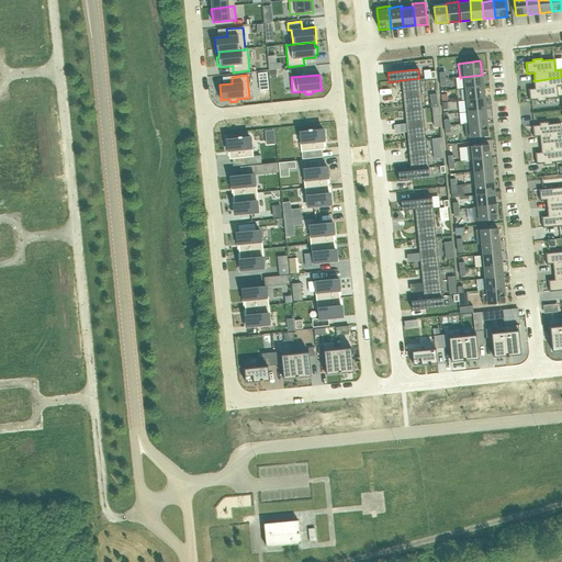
[(482,75),(462,77),(463,89),(483,87),(482,75)]
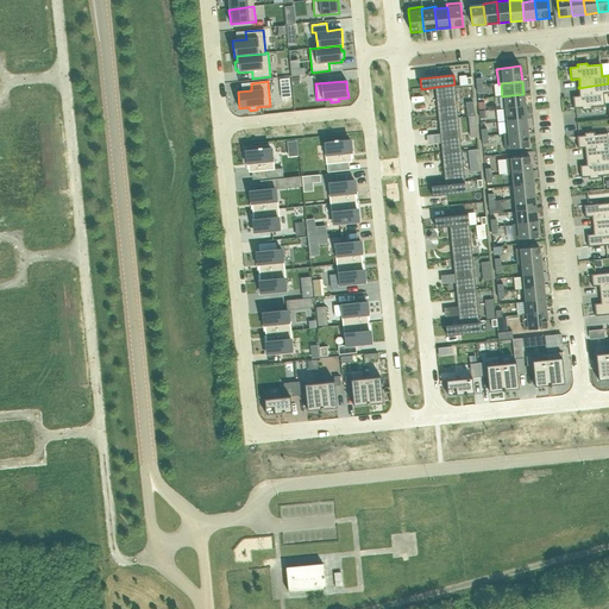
[(581,96),(572,96),(573,108),(573,110),(582,108),(582,111),(591,110),(591,107),(604,106),(603,94),(608,93),(608,83),(578,88),(581,88),(581,96)]
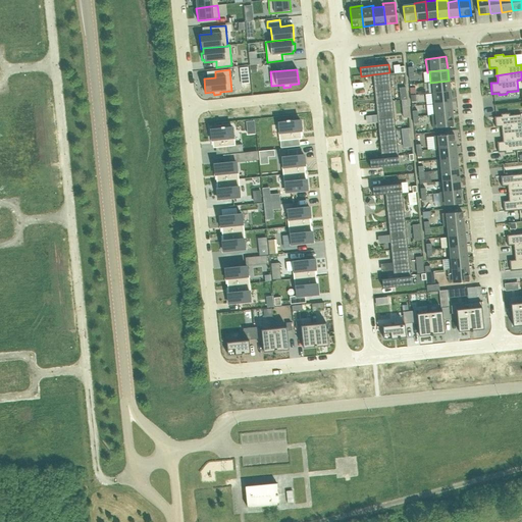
[(389,72),(373,74),(375,103),(393,101),(389,72)]
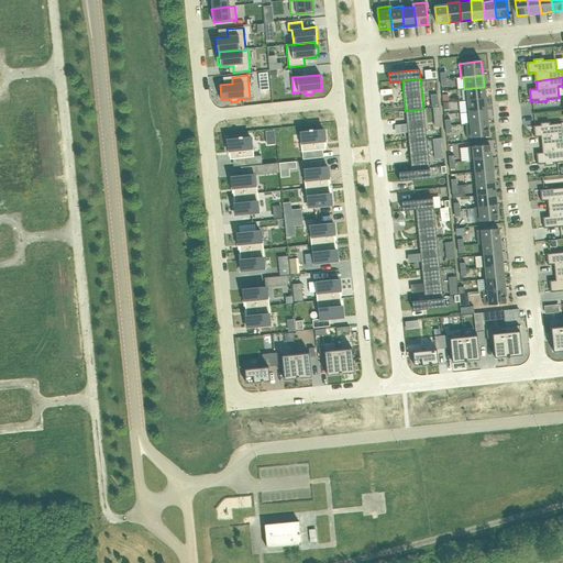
[(484,87),(464,89),(465,100),(485,99),(484,87)]
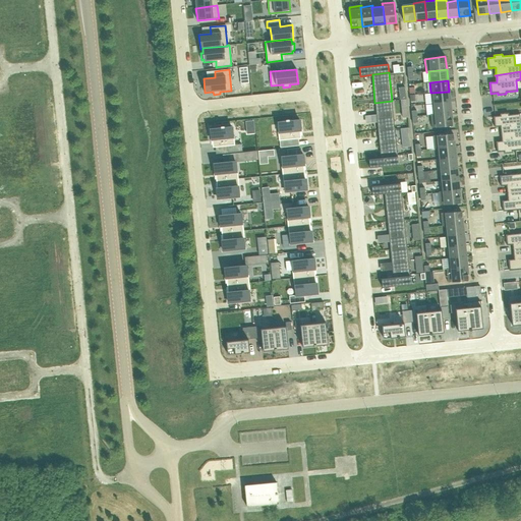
[(405,85),(398,87),(399,97),(406,96),(405,85)]
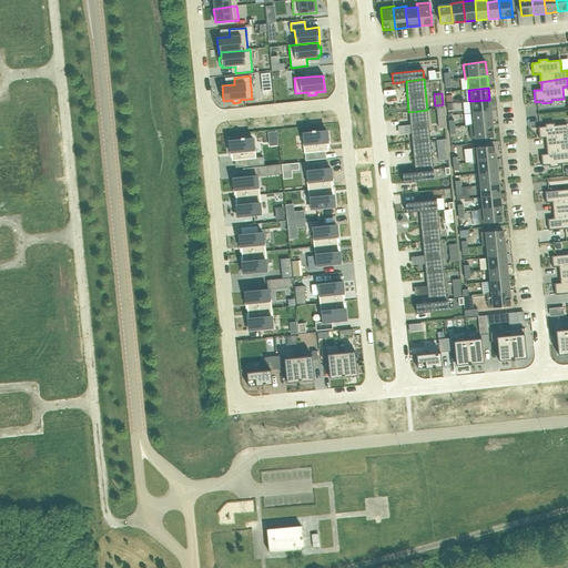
[(489,100),(469,101),(470,113),(490,111),(489,100)]
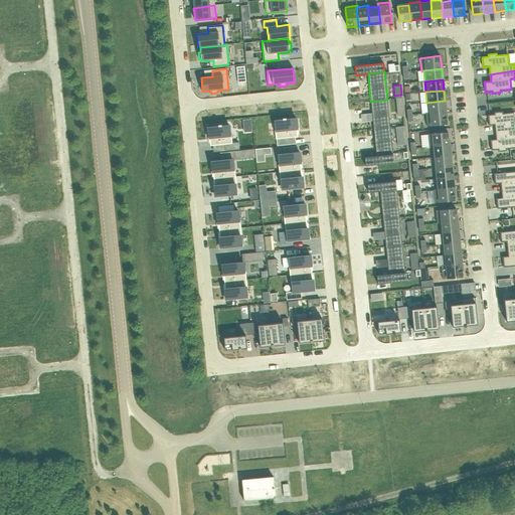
[(387,100),(370,102),(373,129),(390,128),(387,100)]
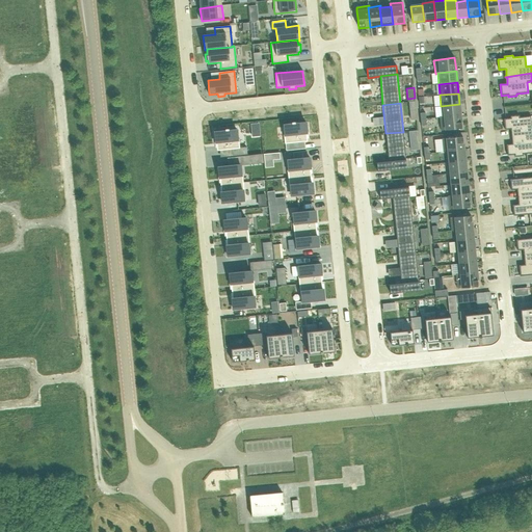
[(459,104),(441,106),(442,116),(442,117),(460,115),(459,104)]
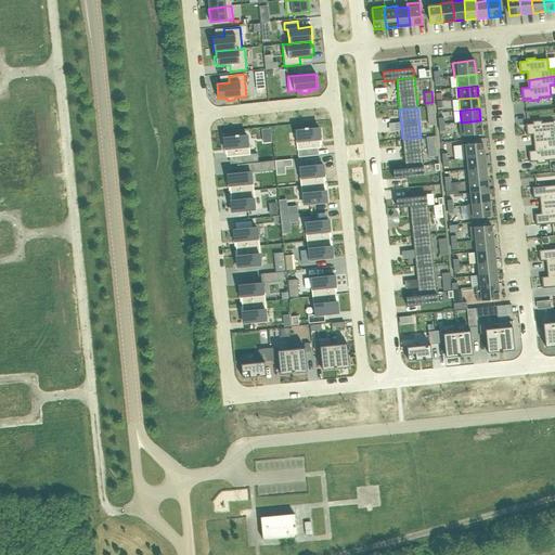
[(461,121),(459,123),(460,137),(481,134),(480,120),(461,123),(461,121)]
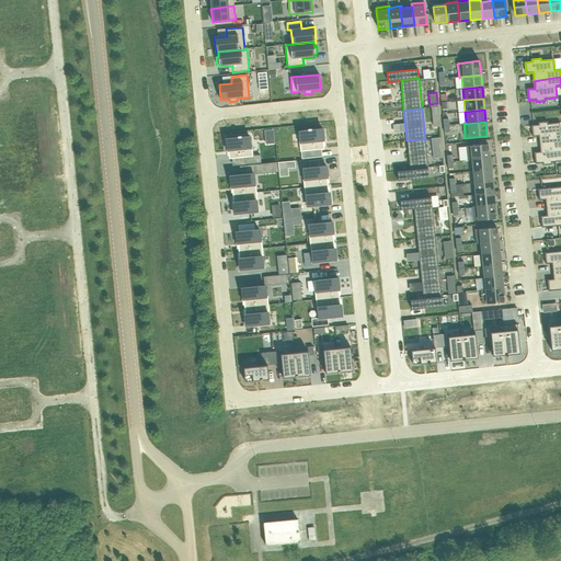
[(538,125),(531,126),(531,127),(533,137),(540,136),(540,144),(539,144),(539,145),(560,141),(560,134),(560,123),(548,124),(547,122),(538,123),(538,125)]
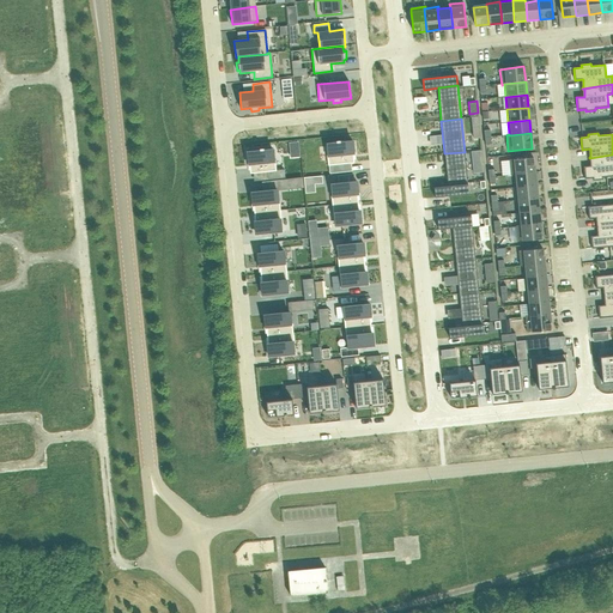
[(337,143),(327,144),(328,155),(328,165),(334,164),(349,163),(353,163),(353,155),(353,153),(352,141),(340,143),(340,141),(337,141),(337,143)]
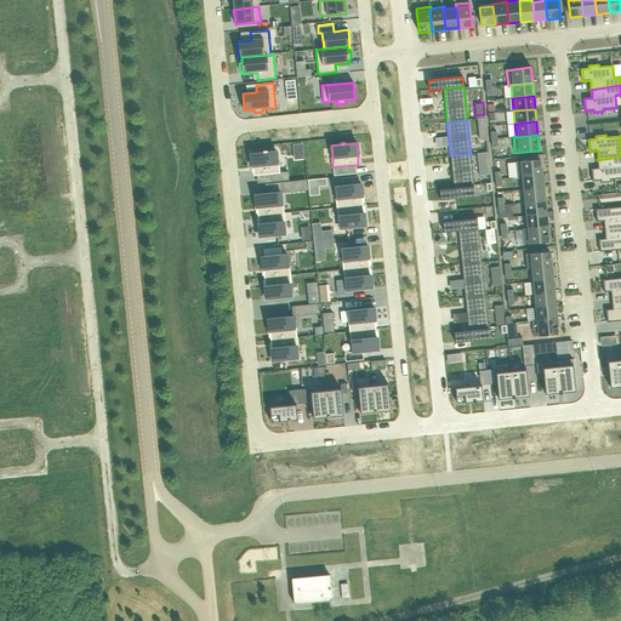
[(263,153),(251,154),(252,166),(254,166),(254,176),(271,174),(272,182),(289,181),(288,172),(279,172),(278,163),(277,152),(267,152),(267,151),(263,152),(263,153)]
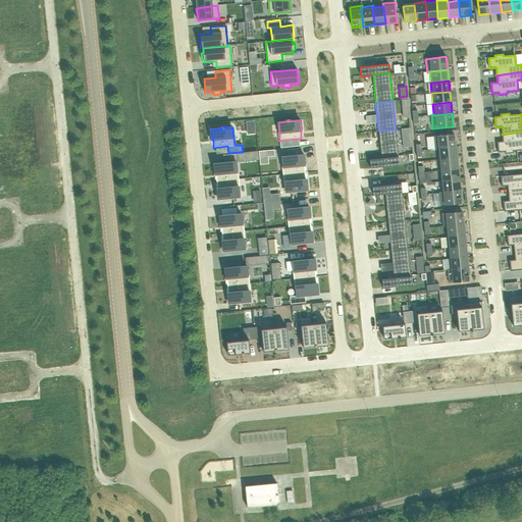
[(409,127),(401,128),(402,138),(410,137),(409,127)]
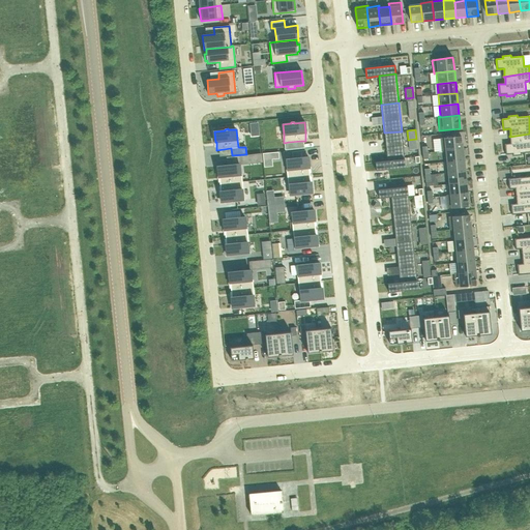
[(402,131),(384,133),(387,162),(405,159),(402,131)]
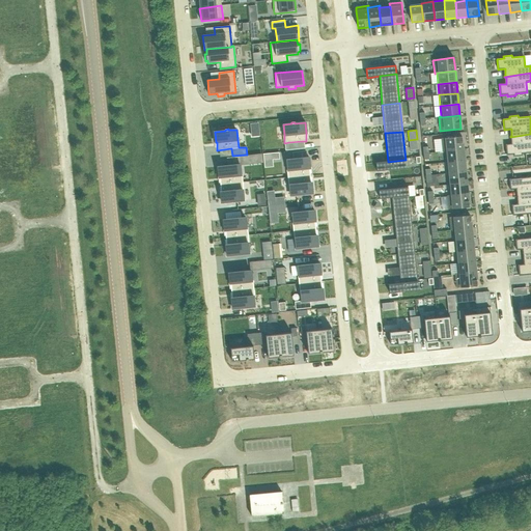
[(512,144),(505,144),(506,155),(506,156),(513,155),(513,157),(522,156),(522,154),(530,152),(530,134),(510,137),(511,137),(512,144)]
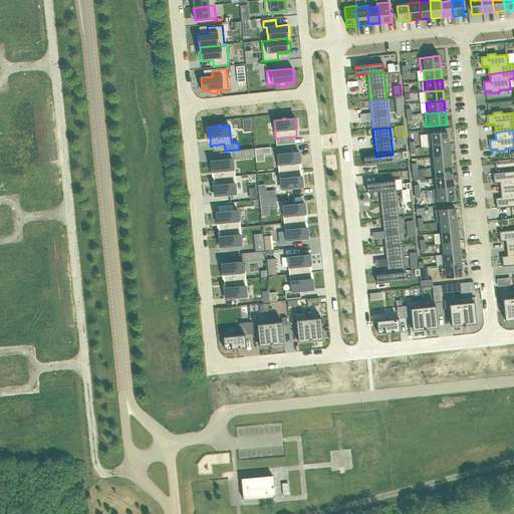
[(447,133),(427,135),(428,147),(431,147),(449,145),(447,133)]
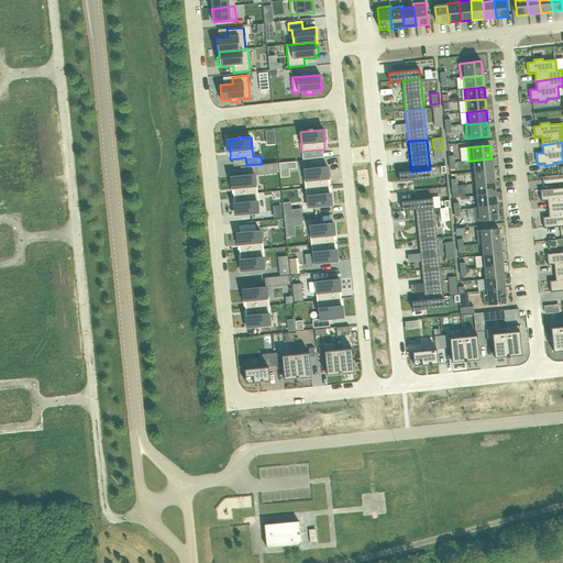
[(320,150),(307,151),(308,158),(321,157),(320,150)]
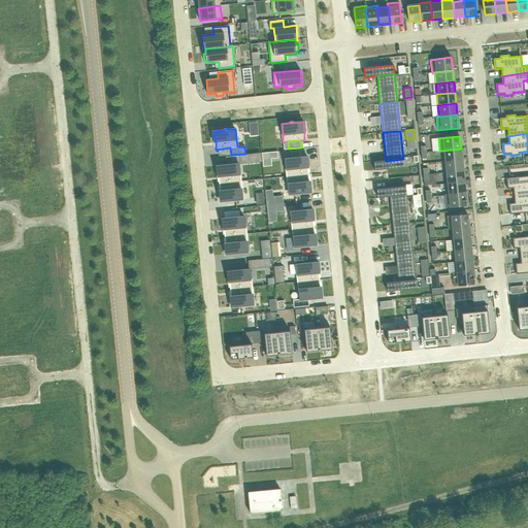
[(461,149),(442,151),(443,162),(462,160),(461,149)]
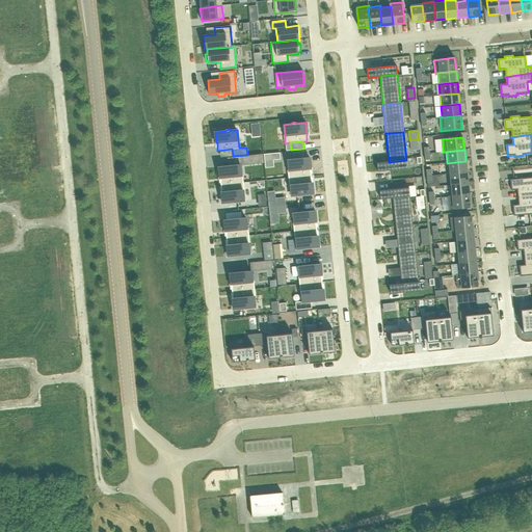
[(294,159),(288,160),(289,169),(288,169),(289,178),(311,176),(310,168),(311,168),(310,158),(307,158),(307,152),(293,153),(294,159)]
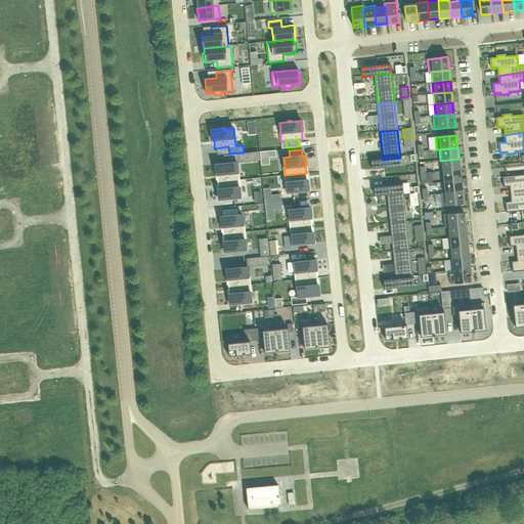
[(246,154),(237,154),(238,163),(246,162),(246,154)]
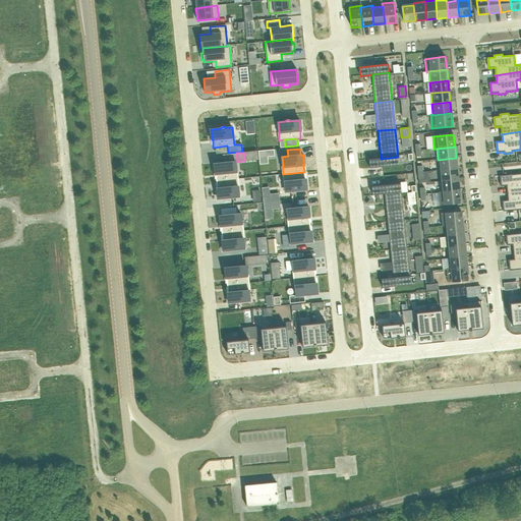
[(381,159),(368,160),(369,168),(399,165),(398,157),(381,159)]
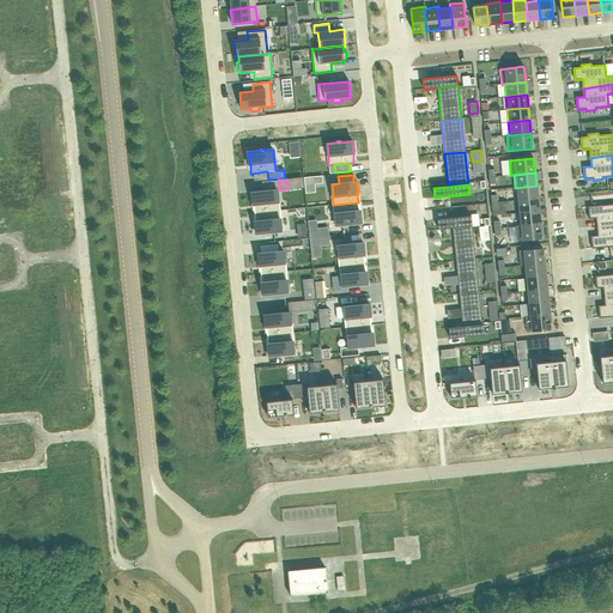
[(536,186),(515,188),(516,200),(538,199),(536,186)]
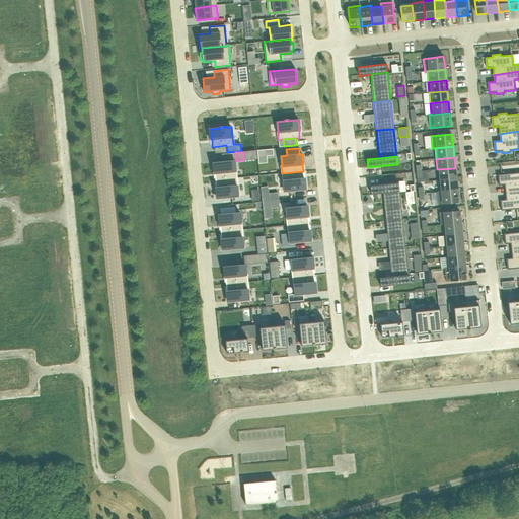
[(234,161),(213,163),(214,173),(215,173),(216,180),(237,178),(236,170),(235,170),(234,161)]
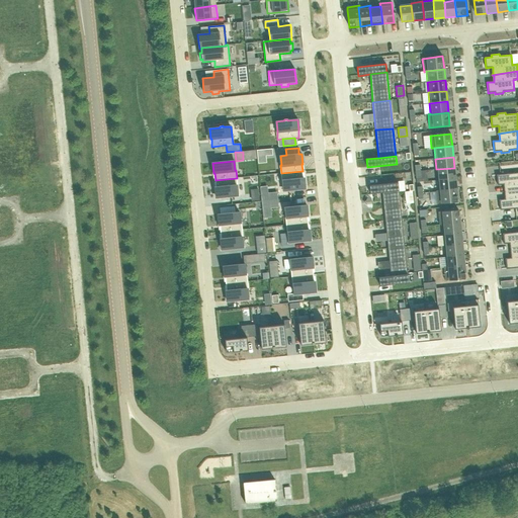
[(454,168),(436,169),(437,180),(455,178),(454,168)]
